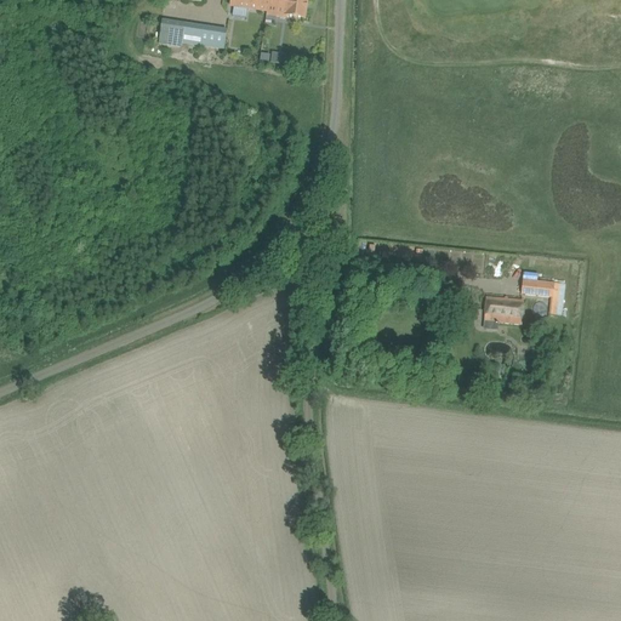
[(231,0),(231,6),(234,7),(248,9),(268,12),(269,0),(231,0)]
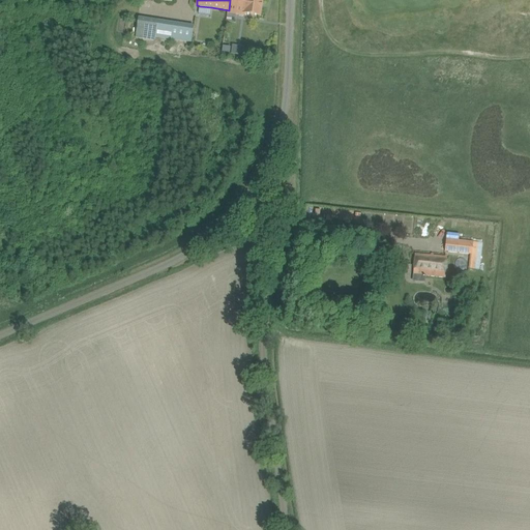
[(230,0),(229,10),(236,11),(235,15),(244,16),(244,13),(249,15),(260,16),(262,0),(230,0)]
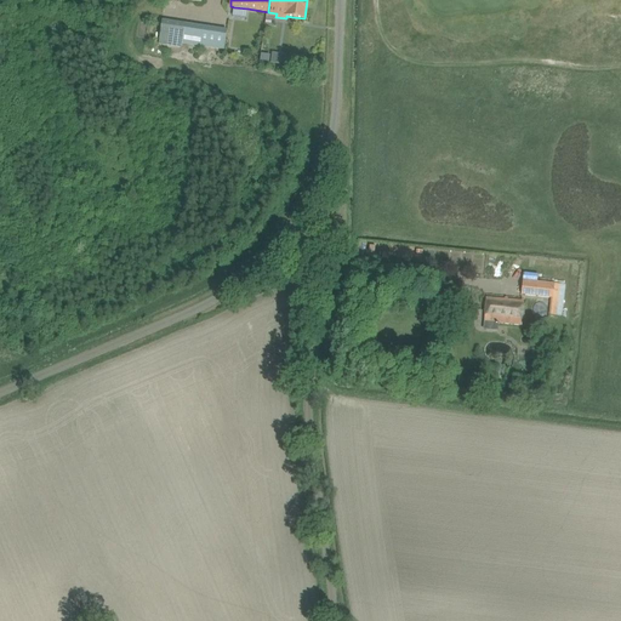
[(224,51),(228,35),(228,30),(174,22),(172,26),(161,23),(159,44),(180,47),(181,44),(224,51)]
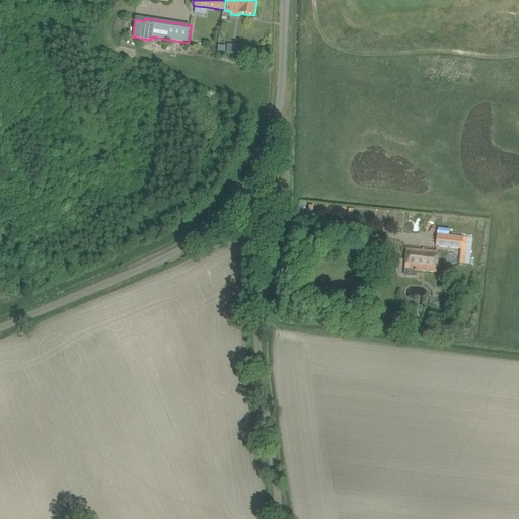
[(436,246),(460,249),(459,264),(465,264),(468,238),(437,234),(436,246)]
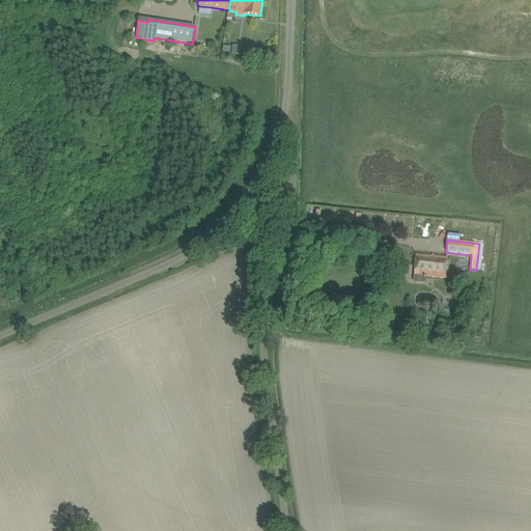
[(415,272),(425,273),(424,275),(432,276),(446,277),(446,268),(447,257),(416,255),(415,272)]
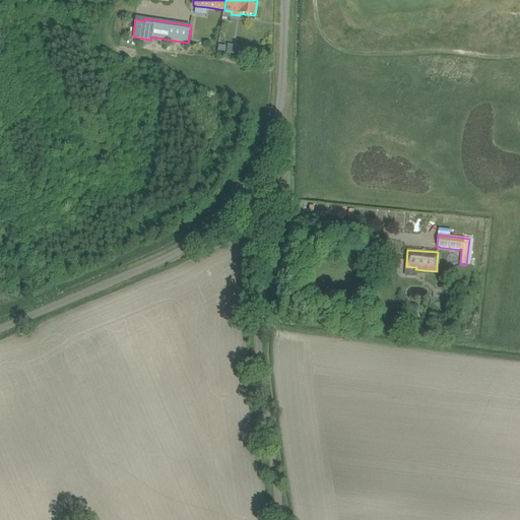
All buildings are outlined.
